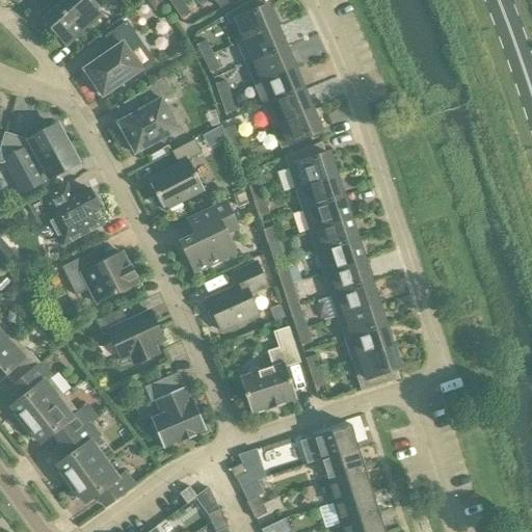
[(67,47),(100,16),(98,14),(98,7),(90,0),(64,0),(43,20),(45,23),(45,27),(51,34),(55,34),(67,47)]
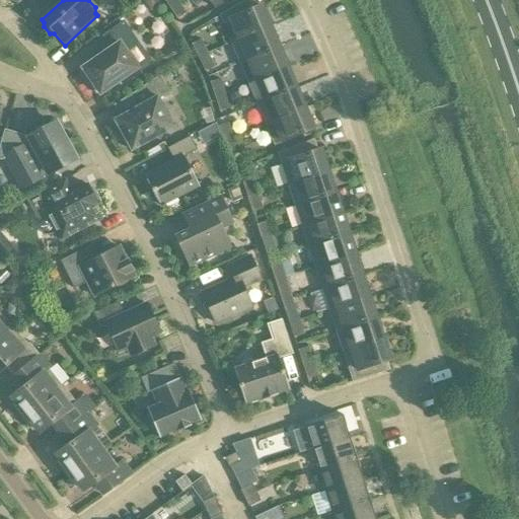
[(154,0),(144,0),(141,2),(148,13),(158,6),(154,0)]
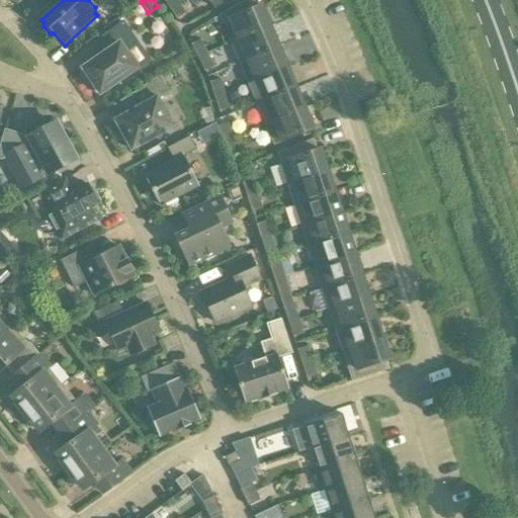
[(177,1),(168,6),(177,19),(185,13),(177,1)]
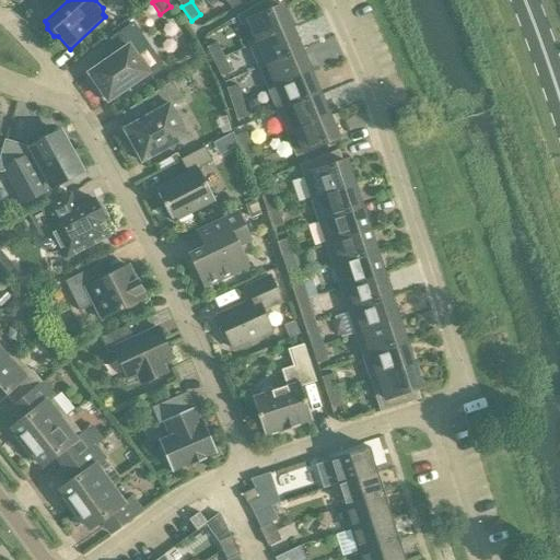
[(283,32),(291,28),(281,7),(248,20),(258,42),(258,43),(283,32)]
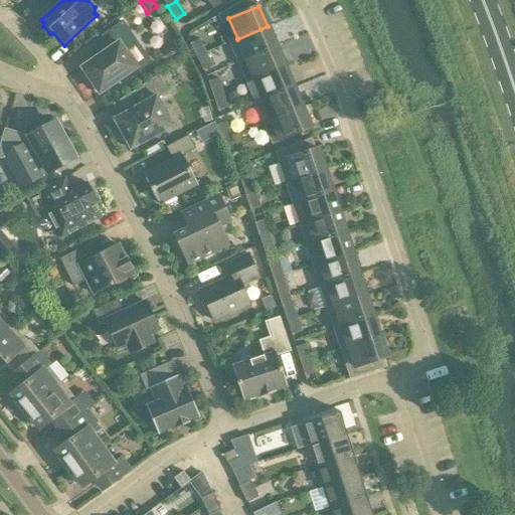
[(148,59),(136,41),(123,22),(102,36),(111,48),(81,67),(92,81),(89,83),(96,94),(98,92),(100,94),(139,65),(141,69),(148,64),(146,61),(148,59)]
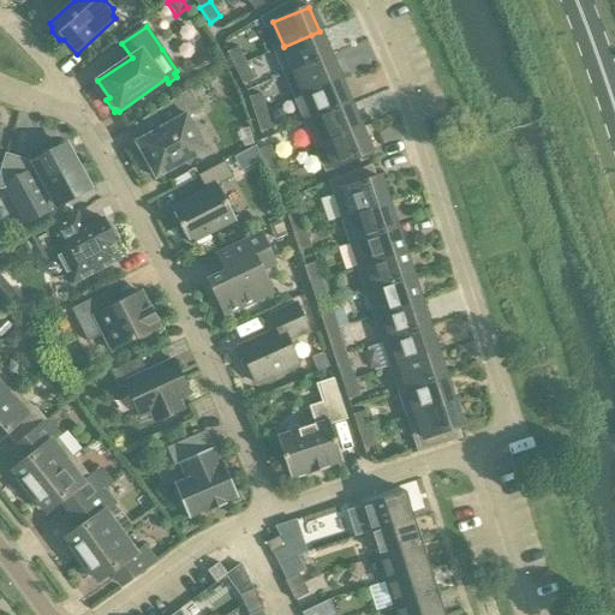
[(284,47),(284,46),(274,49),(285,75),(329,55),(320,31),(311,35),(284,47)]
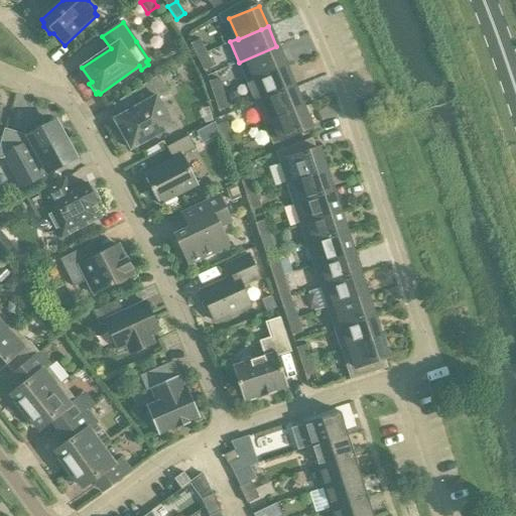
[(197,57),(207,52),(200,39),(190,44),(197,57)]
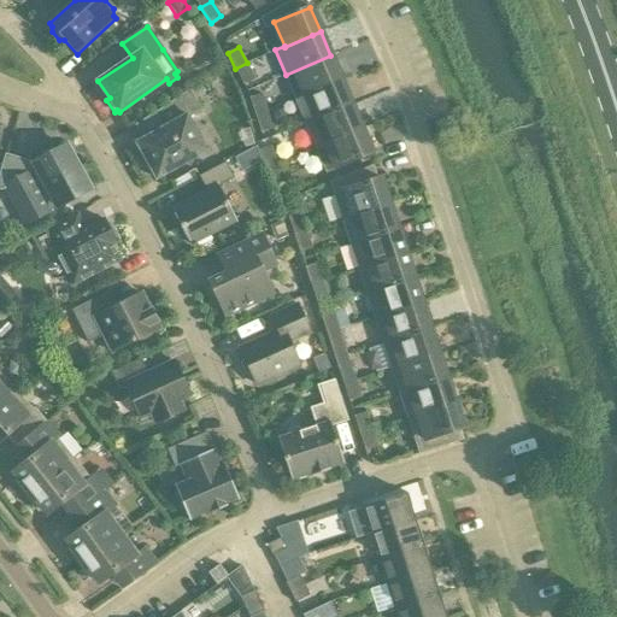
[(330,56),(286,75),(295,99),(305,95),(341,80),(330,56)]
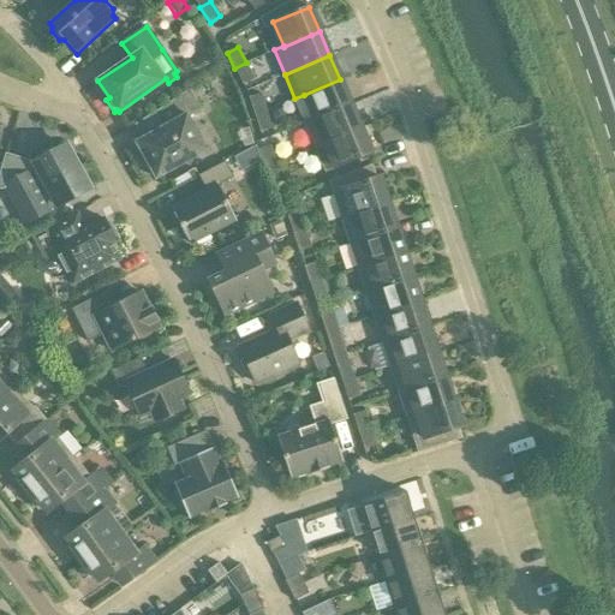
[(255,79),(246,63),(234,69),(243,85),(255,79)]
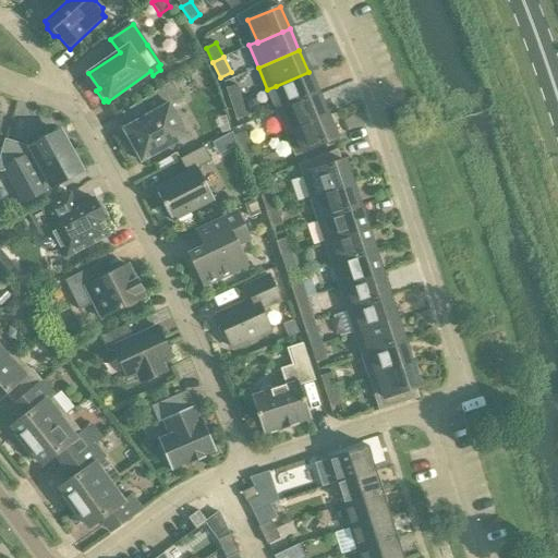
[(276,86),(284,107),(284,108),(317,94),(308,72),(276,86)]
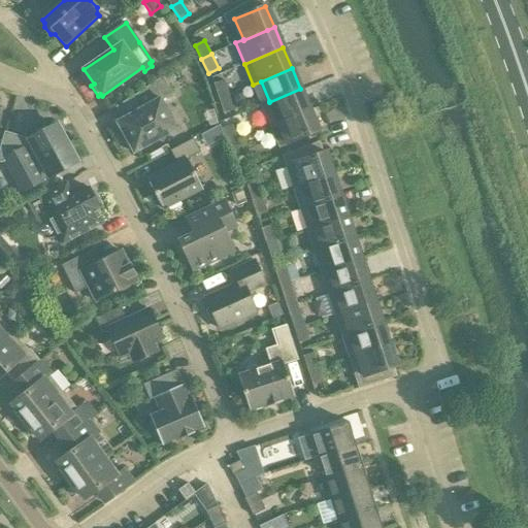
[(161,100),(172,94),(163,77),(131,98),(138,110),(117,123),(125,136),(123,140),(128,150),(133,151),(134,153),(177,129),(161,100)]
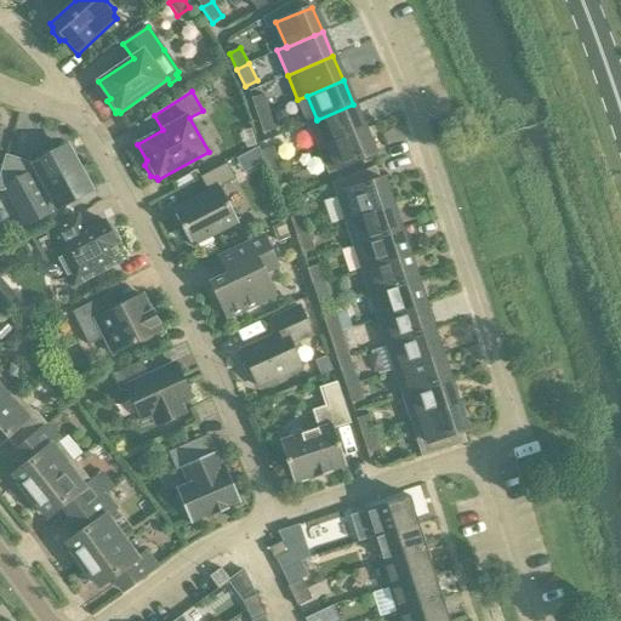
[(257,115),(269,112),(263,95),(251,98),(257,115)]
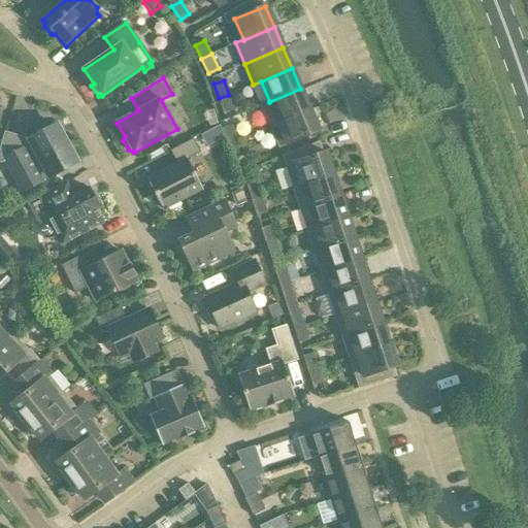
[(269,102),(269,101),(261,104),(270,126),(309,109),(300,89),(269,102)]
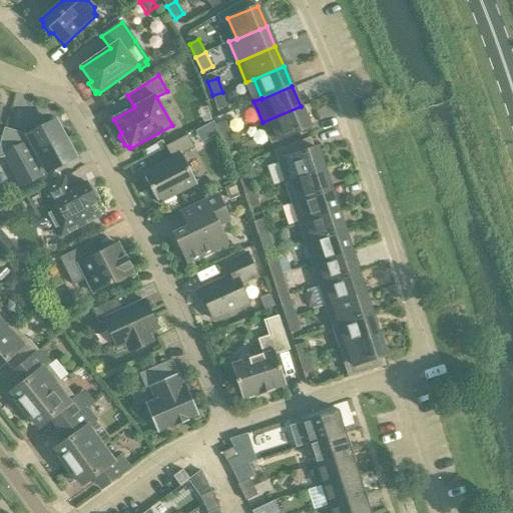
[(222,92),(212,95),(216,110),(226,107),(222,92)]
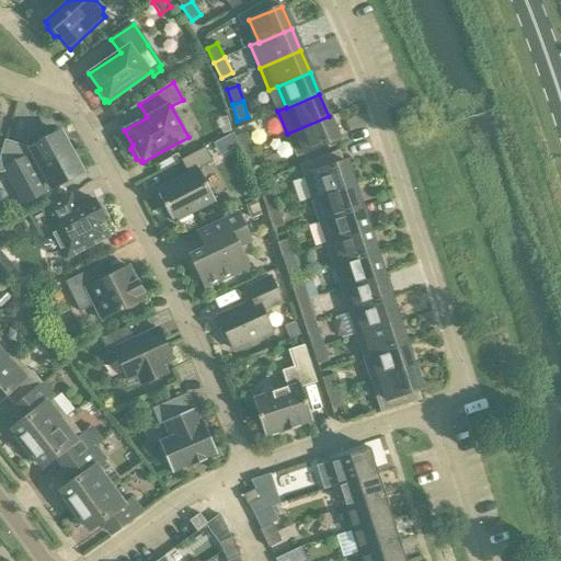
[(338,139),(329,116),(287,134),(297,157),(338,139)]
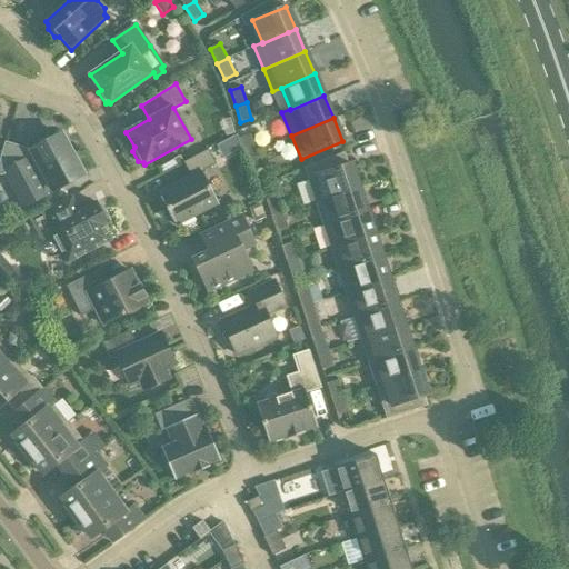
[(80,171),(83,169),(67,138),(63,140),(60,135),(51,140),(49,137),(39,142),(41,145),(31,150),(5,142),(0,158),(0,175),(1,176),(6,173),(23,207),(46,195),(40,183),(47,180),(52,191),(82,176),(80,171)]
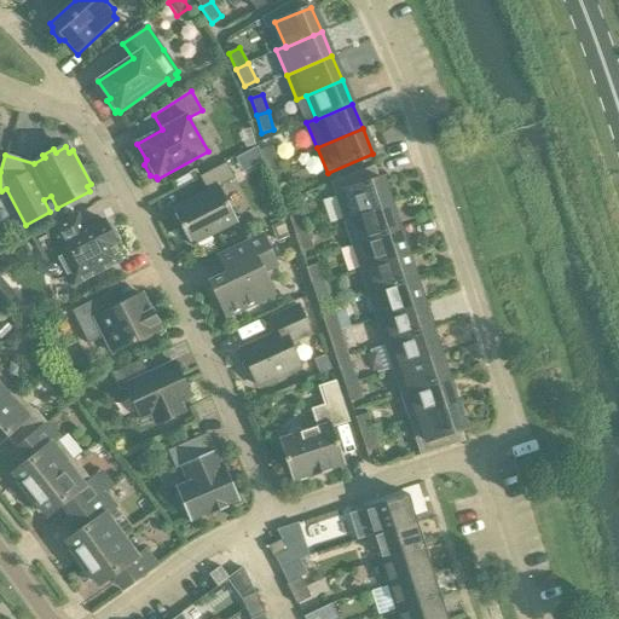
[(266,168),(278,165),(272,146),(260,151),(266,168)]
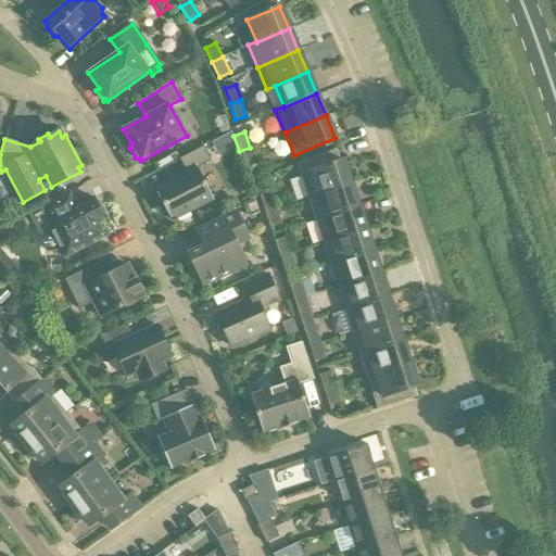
[(197,167),(211,161),(203,146),(179,159),(187,173),(155,189),(164,205),(164,210),(166,214),(169,216),(172,220),(177,217),(181,217),(186,215),(188,212),(213,199),(197,167)]
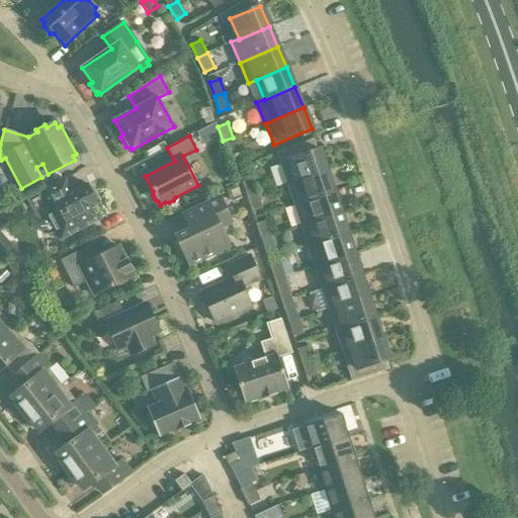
[(237,152),(233,138),(223,141),(227,155),(237,152)]
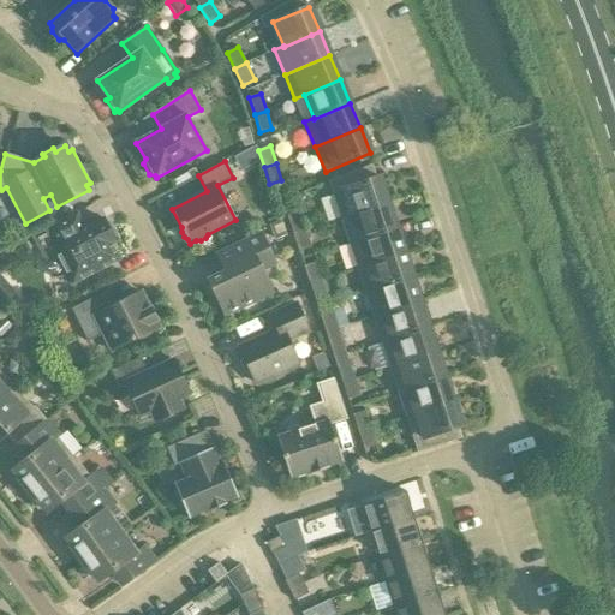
[(341,219),(388,203),(380,178),(370,180),(365,168),(329,183),(341,219)]
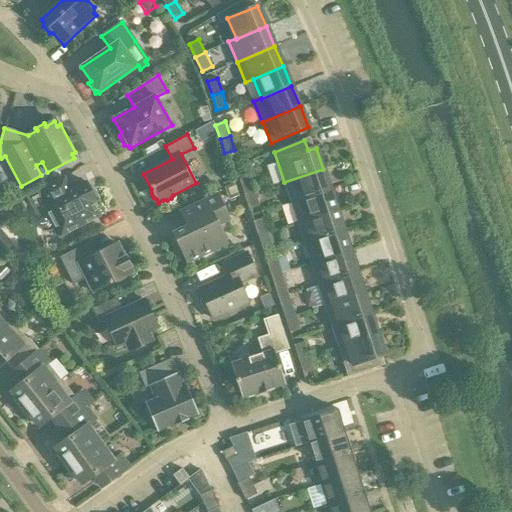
[(323,169),(284,182),(291,202),(330,190),(323,169)]
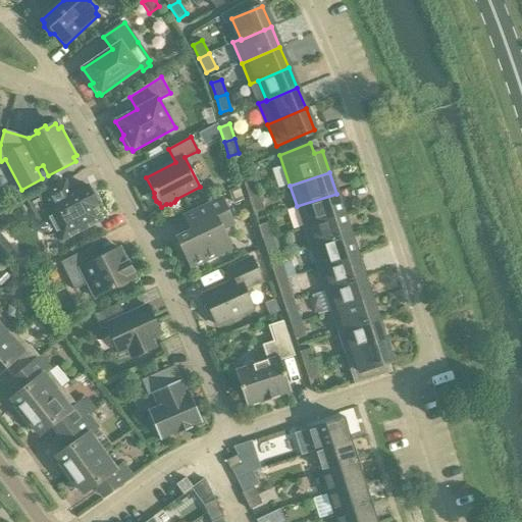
[(67,180),(57,185),(27,201),(40,225),(45,237),(53,235),(57,232),(61,242),(101,221),(95,208),(98,206),(96,202),(99,200),(93,189),(90,190),(88,186),(73,193),(67,180)]
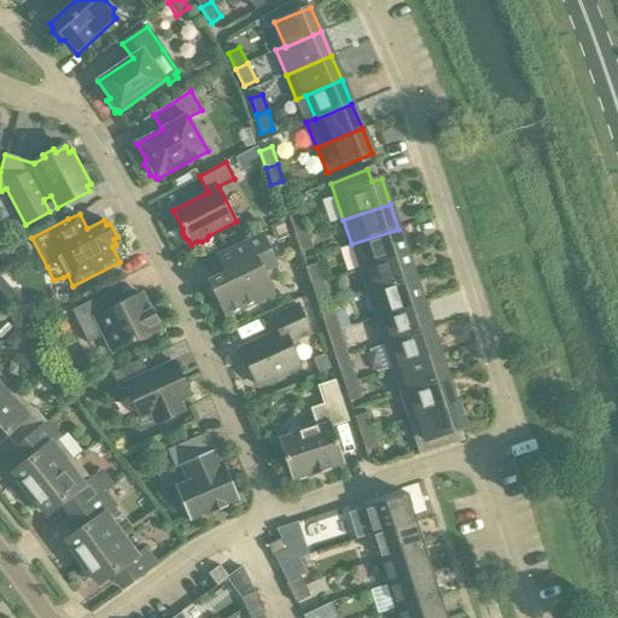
[(295,235),(307,232),(301,214),(289,219),(295,235)]
